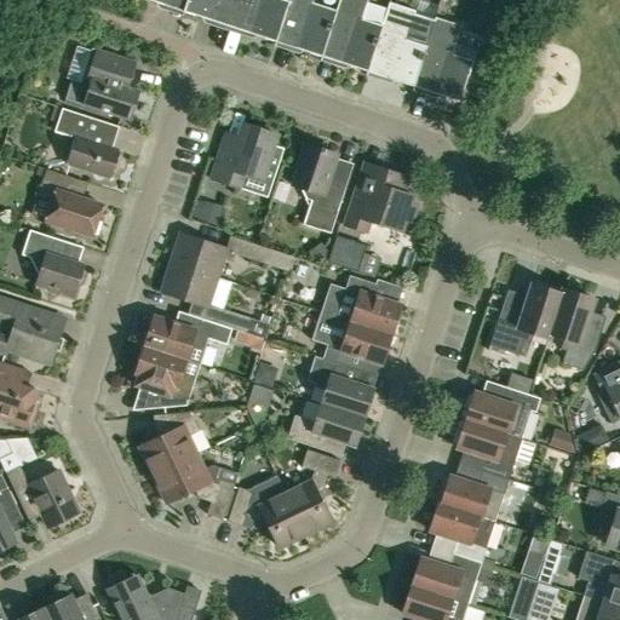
[(236,9),(237,0),(187,0),(184,12),(211,21),(217,3),(236,9)]
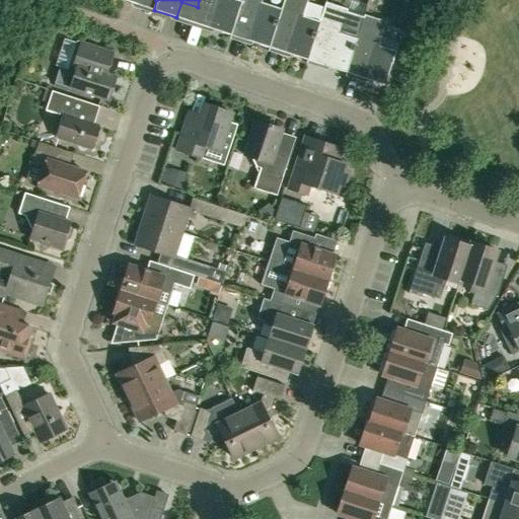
[(241,1),(241,0),(199,0),(198,7),(213,12),(208,27),(231,34),(241,1)]
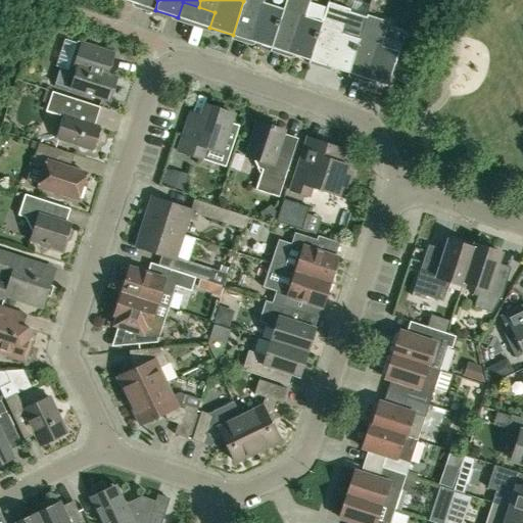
[(284,9),(283,8),(264,2),(264,0),(243,0),(243,1),(233,35),(271,48),(284,9)]
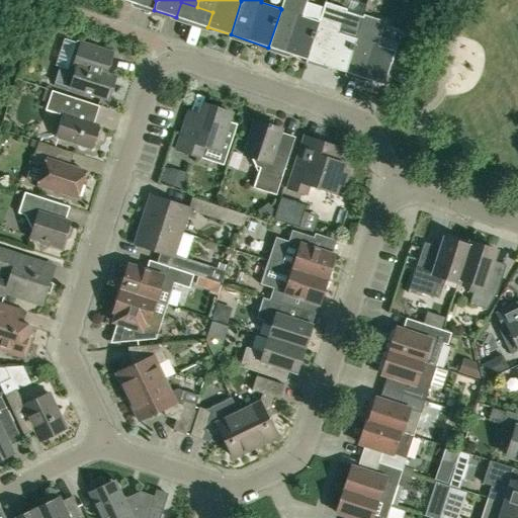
[(303,15),(307,3),(307,0),(283,0),(280,8),(281,9),(268,48),(307,60),(320,21),(319,21),(303,15)]
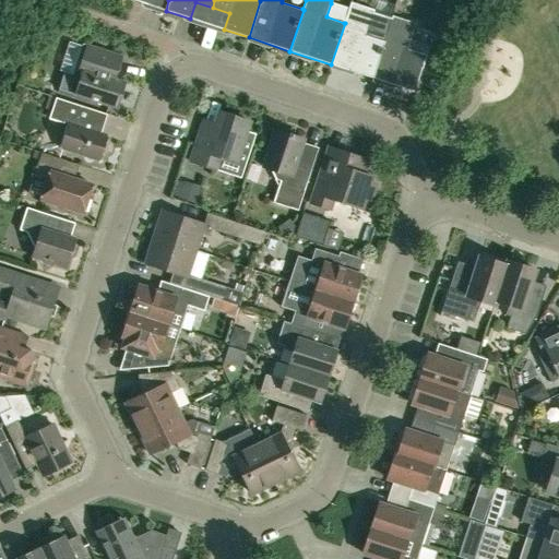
[(351,2),(348,9),(344,23),(345,23),(331,64),(347,70),(372,78),(384,42),(383,42),(391,20),(373,13),(375,10),(351,2)]
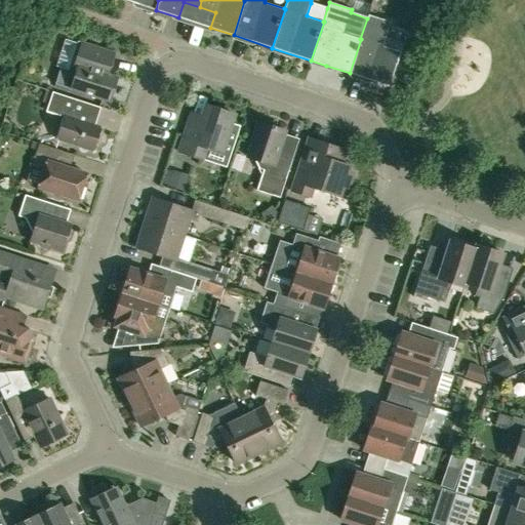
[(407,32),(389,27),(391,22),(368,14),(367,18),(360,39),(361,39),(350,73),(390,86),(396,65),(397,65),(399,59),(398,59),(407,32)]
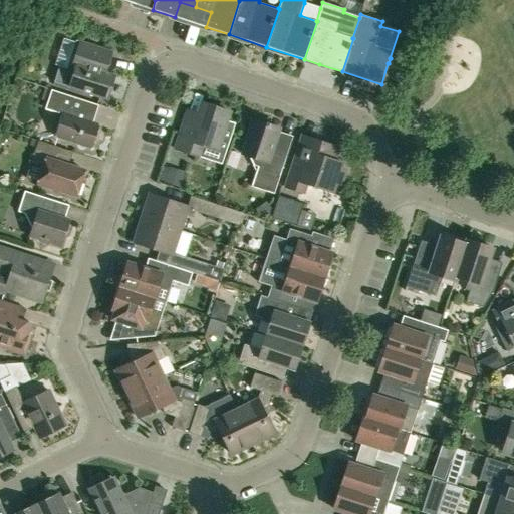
[(44,23),(41,28),(40,29),(43,34),(49,34),(51,31),(52,29),(49,23),(44,23)]
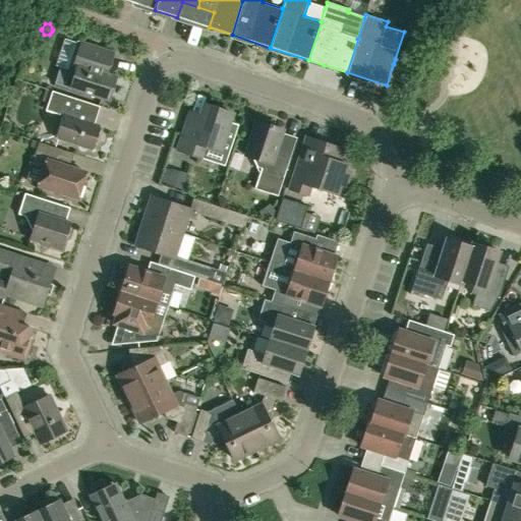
[(55,83),(69,88),(110,101),(117,76),(108,73),(115,53),(77,41),(67,70),(65,69),(63,69),(61,69),(59,70),(58,72),(55,82),(55,83)]
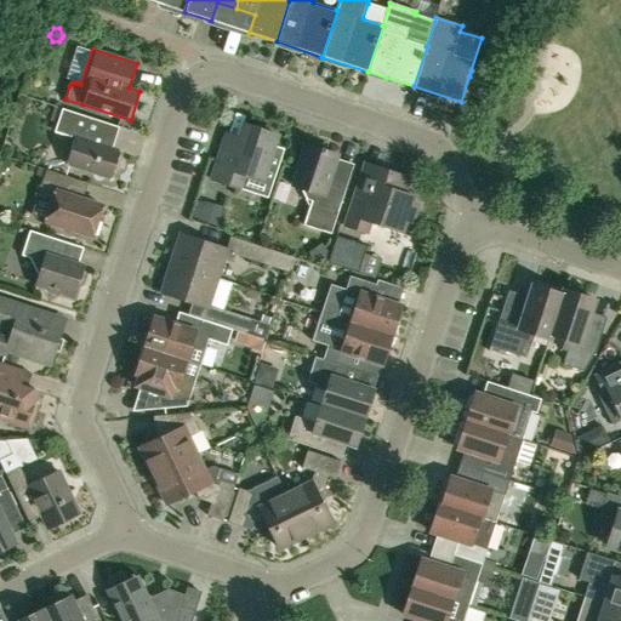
[(50,120),(57,123),(62,108),(55,106),(50,120)]
